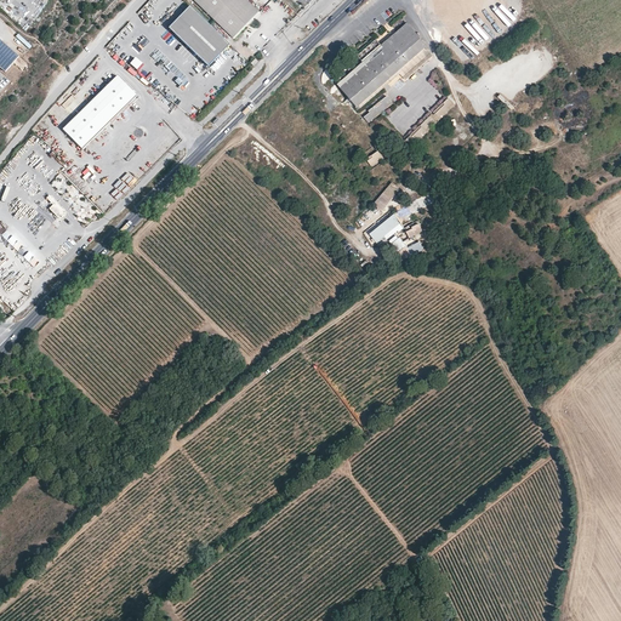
[(261,12),(246,0),(195,0),(237,39),(261,12)]
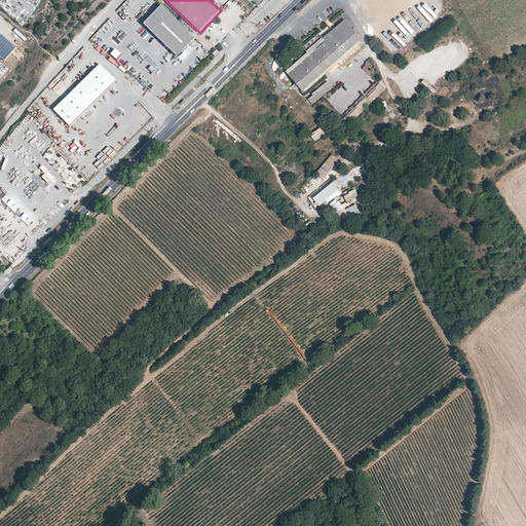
[(149,29),(166,10),(161,5),(143,24),(149,29)]
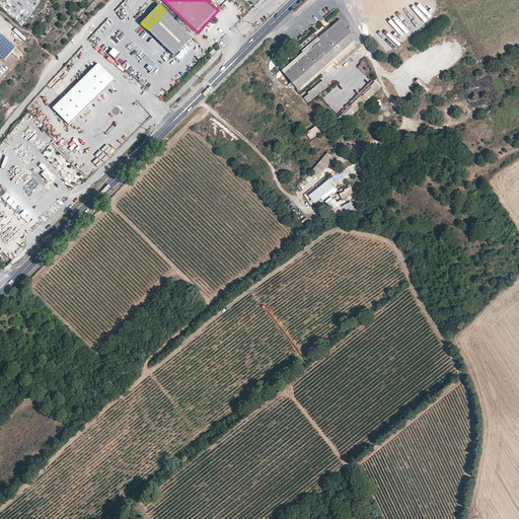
[(22,23),(27,17),(19,10),(14,15),(22,23)]
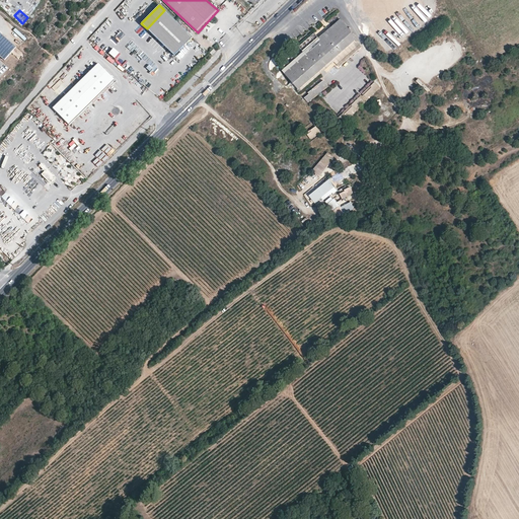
[(175,55),(193,36),(164,10),(147,28),(175,55)]
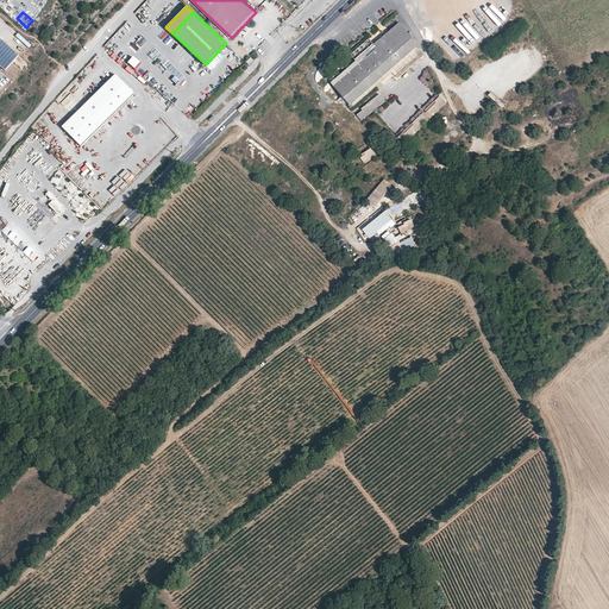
[(400,25),(333,83),(352,106),(393,71),(399,77),(425,52),(400,25)]
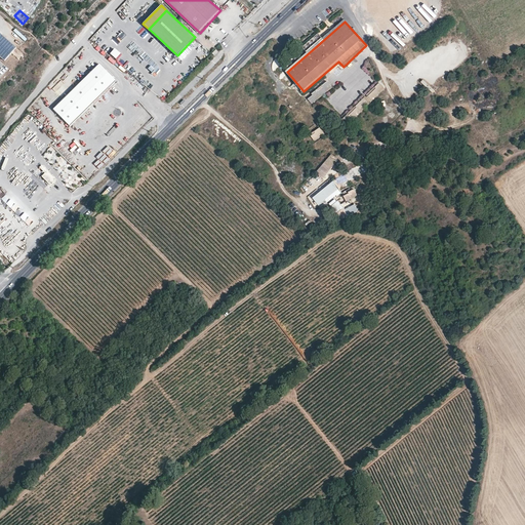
[(0,31),(0,55),(5,61),(16,48),(0,31)]
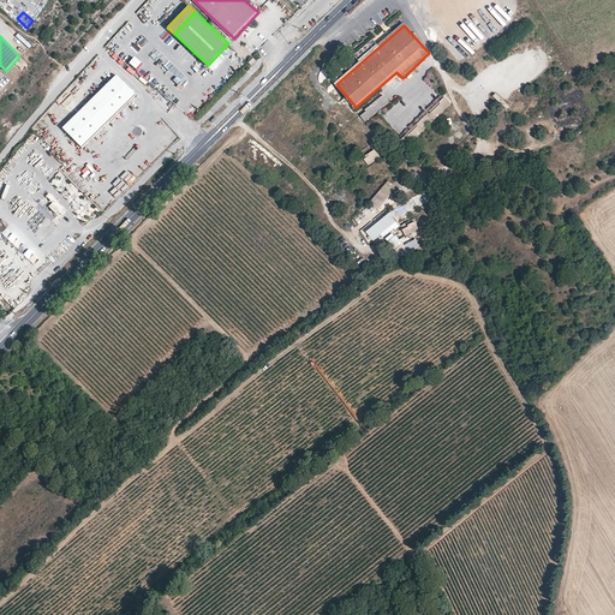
[(135,58),(129,64),(137,71),(143,65),(135,58)]
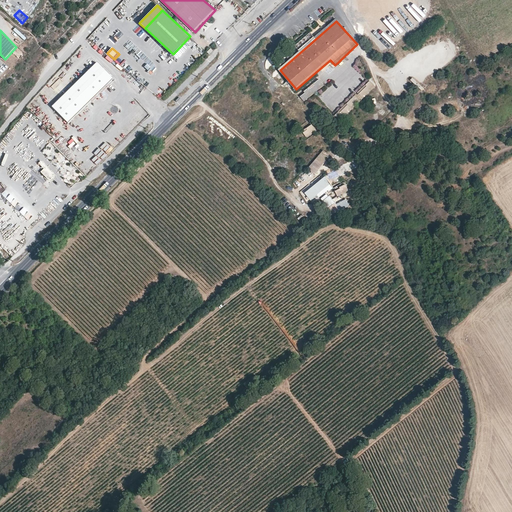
[(119,57),(115,62),(121,66),(125,62),(119,57)]
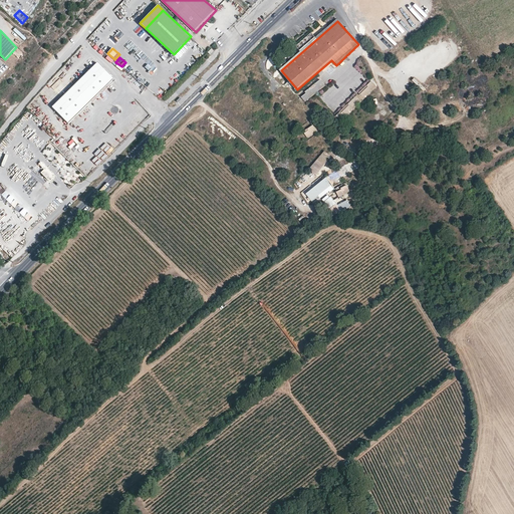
[(68,123),(113,80),(97,64),(52,107),(68,123)]
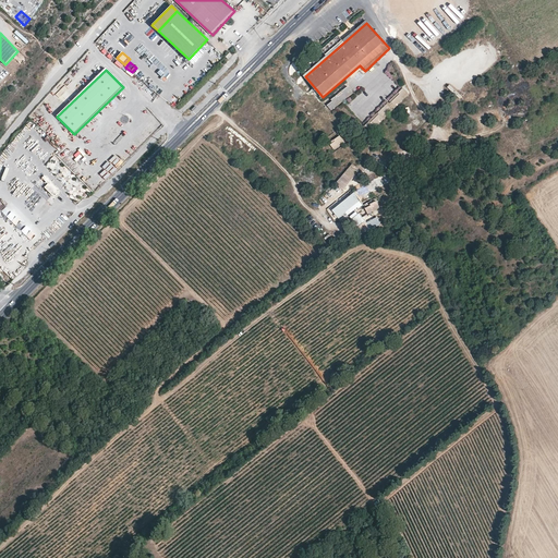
[(332,102),(328,107),(332,110),(338,106),(336,105),(340,100),(342,101),(347,99),(347,96),(352,92),(348,87),(343,91),(343,94),(339,97),(337,97),(331,101),(332,102)]
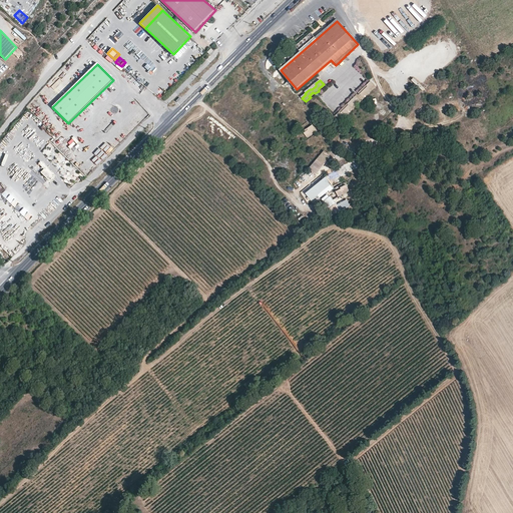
[(367,86),(360,94),(365,99),(373,89),(371,88),(375,84),(370,81),(366,85),(367,86)]
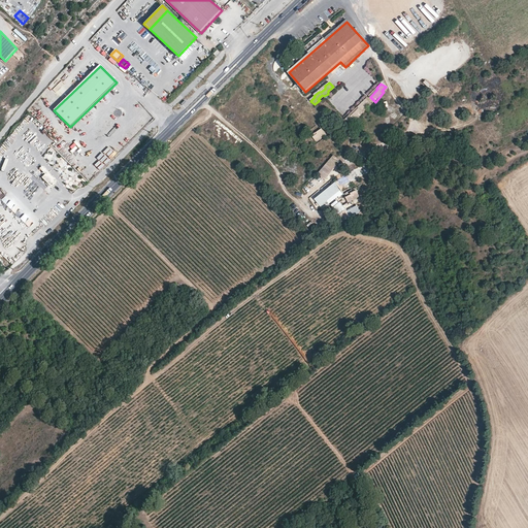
[(347,121),(345,124),(348,124),(349,123),(352,119),(354,120),(363,112),(362,111),(370,103),(365,99),(358,107),(359,109),(351,117),(349,116),(345,119),(347,121)]
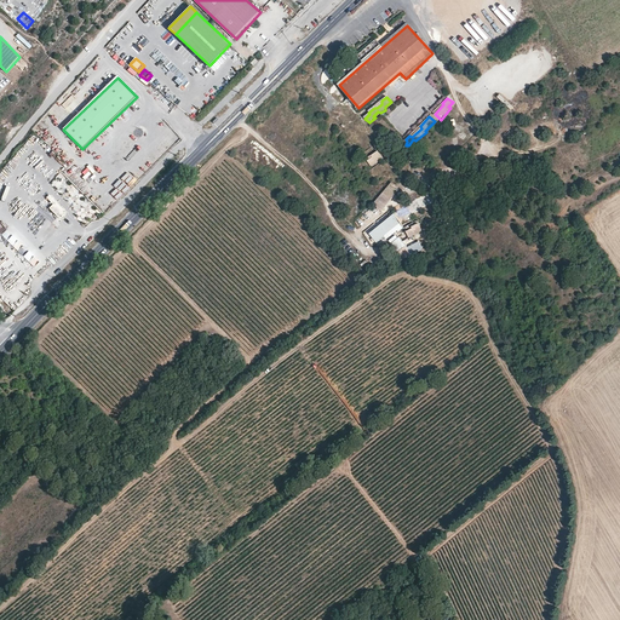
[(375,150),(366,159),(372,166),(382,156),(375,150)]
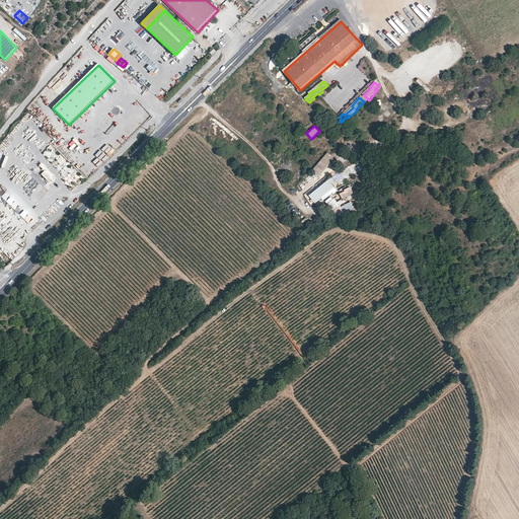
[(71,160),(76,166),(86,157),(81,152),(77,155),(71,160)]
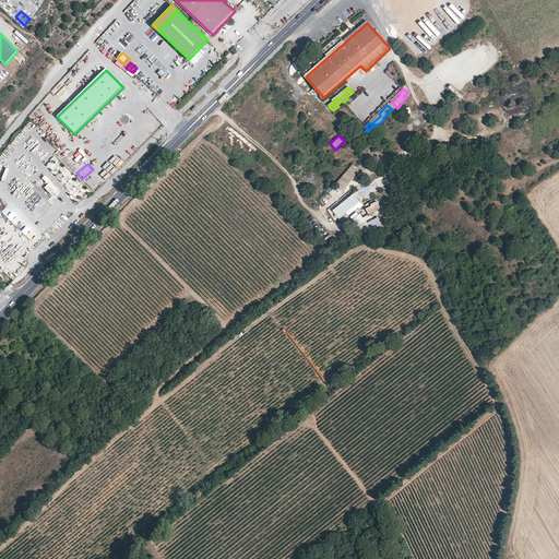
[(105,180),(111,175),(102,165),(96,170),(105,180)]
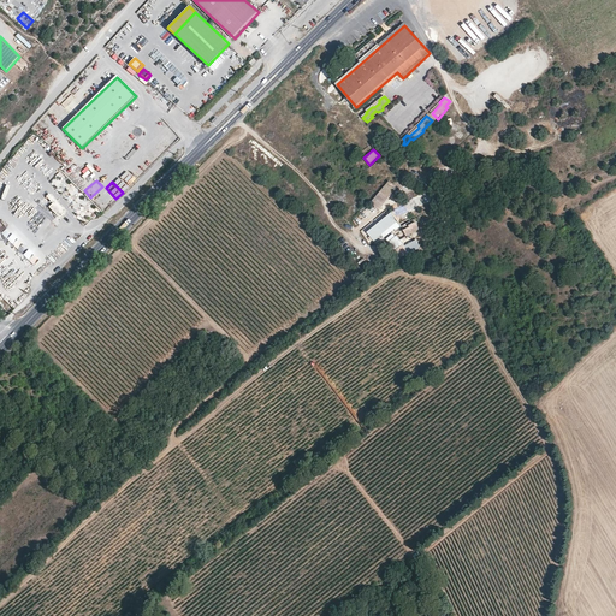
[(374,206),(375,208),(379,205),(381,207),(395,189),(390,185),(374,206)]
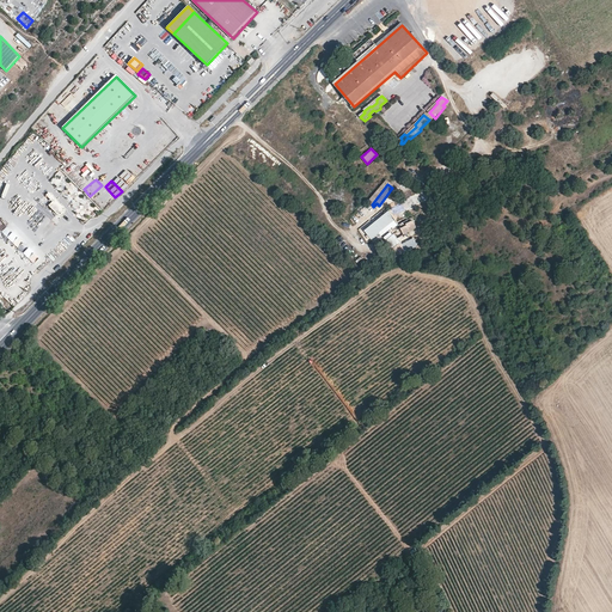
[(51,201),(47,206),(56,215),(65,208),(48,191),(46,195),(51,201)]
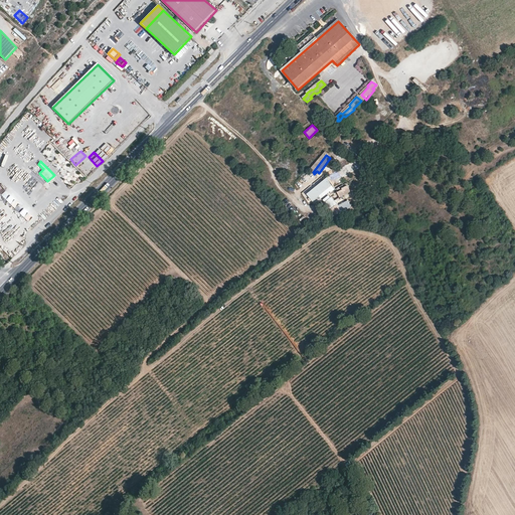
[(327,179),(307,194),(313,199),(324,189),(327,192),(340,184),(331,174),(326,178),(327,179)]
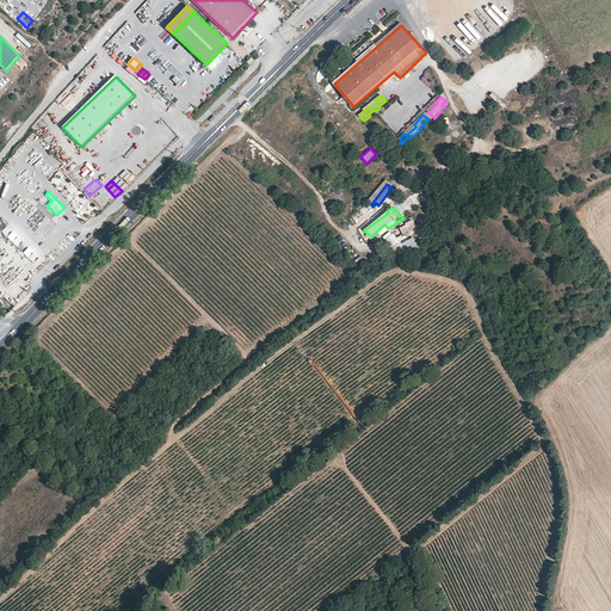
[(418,229),(414,221),(401,227),(405,236),(418,229)]
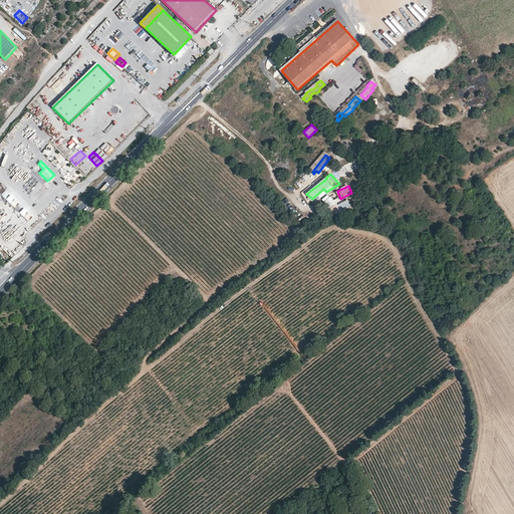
[(327,196),(324,198),(323,200),(331,209),(333,209),(334,209),(335,211),(339,209),(341,211),(345,209),(344,208),(348,205),(345,200),(341,202),(342,204),(338,206),(329,196),(328,197),(327,196)]
